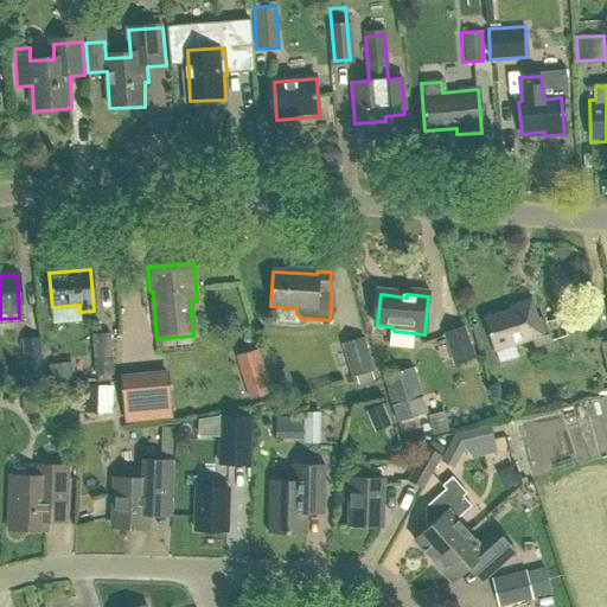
[(510,346),(541,336),(530,301),(506,310),(508,312),(480,321),(491,352),(510,346)]
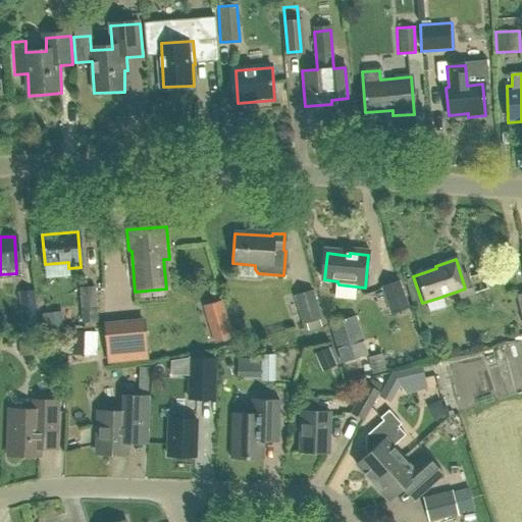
[(407,308),(398,280),(381,286),(390,314),(407,308)]
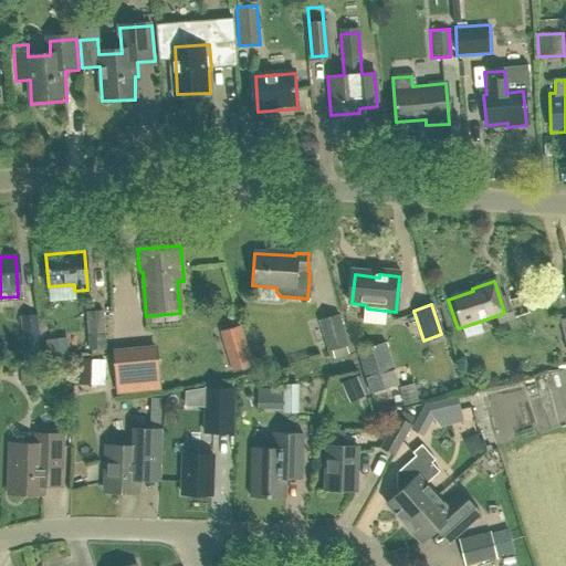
[(106,349),(103,310),(85,311),(88,350),(106,349)]
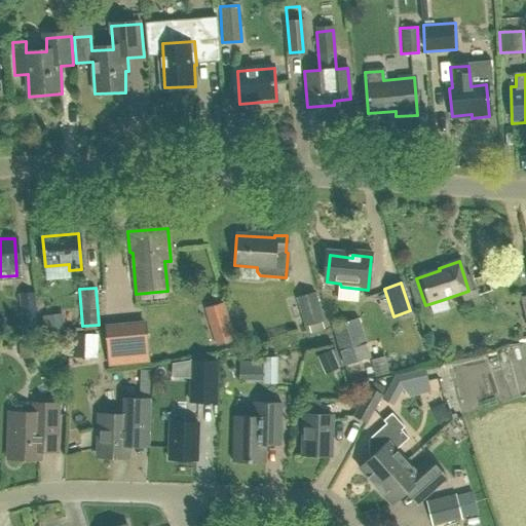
[(37,332),(33,292),(20,294),(24,334),(37,332)]
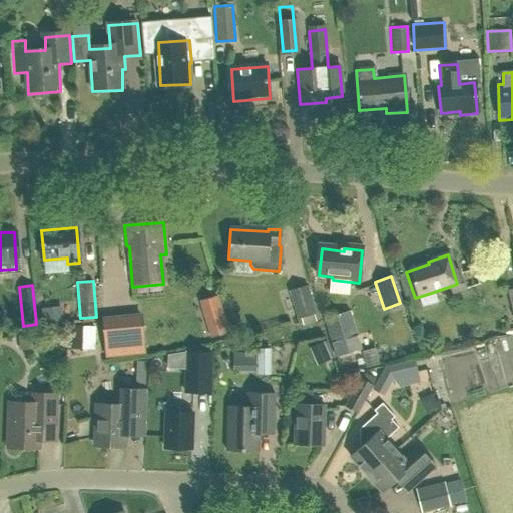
[(317,322),(307,285),(289,290),(296,319),(301,318),(303,326),(317,322)]
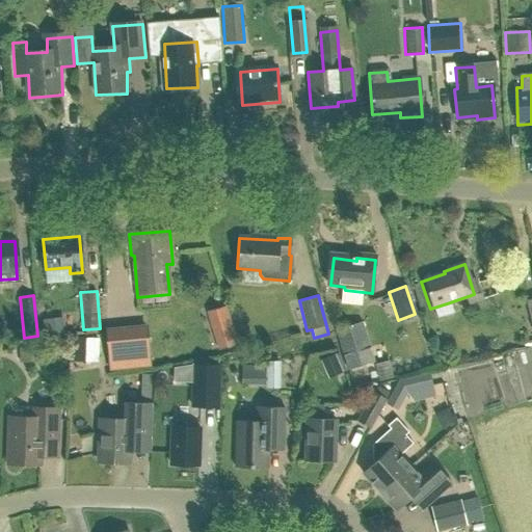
[(379,380),(363,321),(334,329),(351,389),(379,380)]
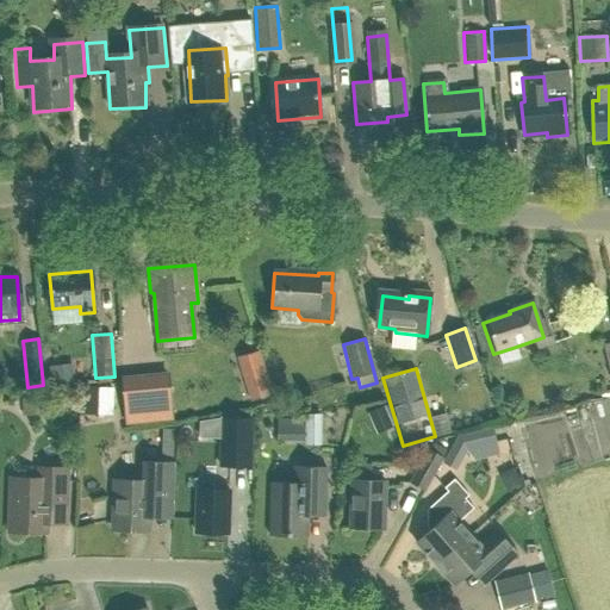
[(323,417),(355,412),(350,387),(321,392),(324,414),(305,417),(311,446),(328,443),(323,417)]
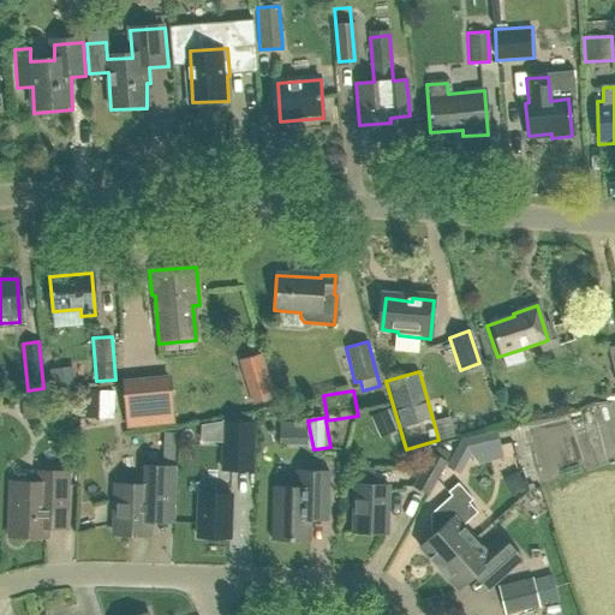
[(225,419),(224,470),(255,471),(257,421),(225,419)]
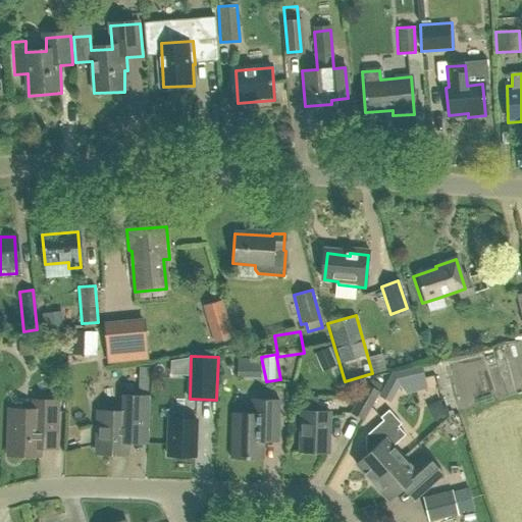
[(378,392),(366,384),(350,412),(363,419),(378,392)]
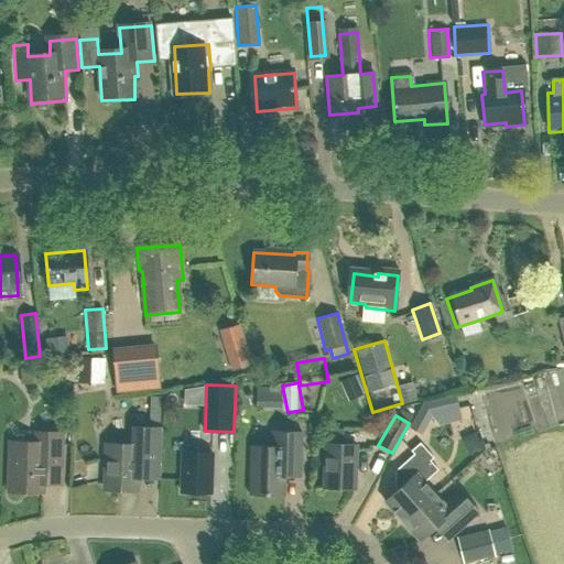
[(160,429),(131,427),(131,445),(104,444),(102,486),(107,491),(138,492),(138,479),(159,480),(160,429)]
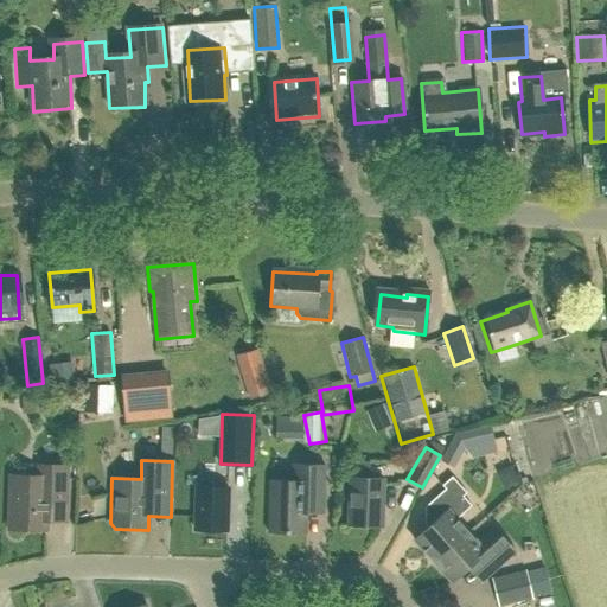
[(324,466),(291,465),(291,481),(269,480),(268,532),(306,534),(306,512),(323,513),(324,466)]
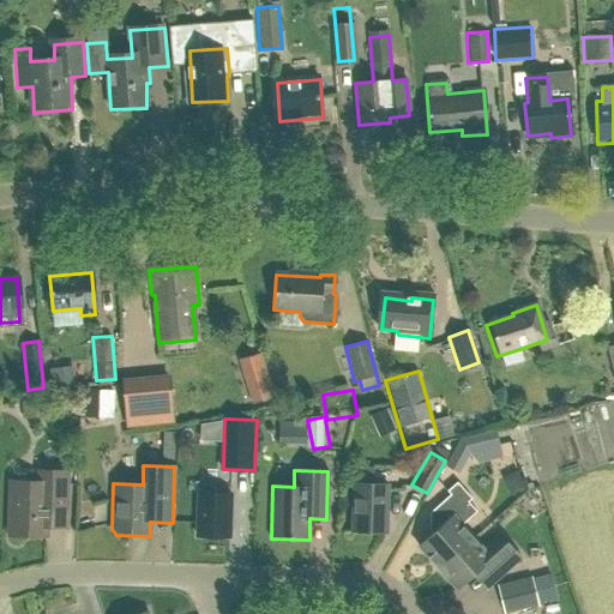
[(38,482),(11,481),(8,536),(47,537),(47,525),(66,527),(67,471),(38,471),(38,482)]
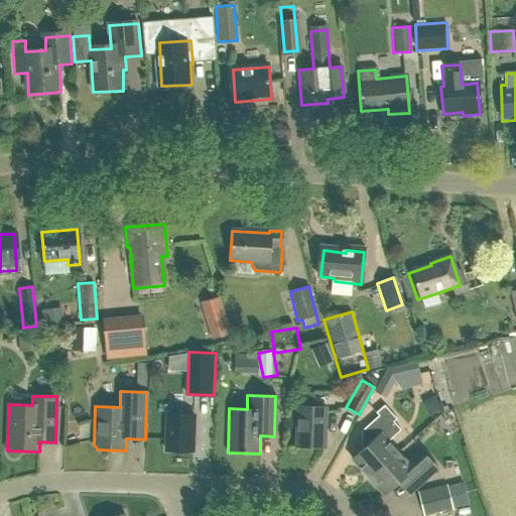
[(369,479),(397,453),(388,441),(400,430),(393,422),(396,419),(384,405),(375,413),(378,416),(361,431),(370,442),(352,459),(369,479)]
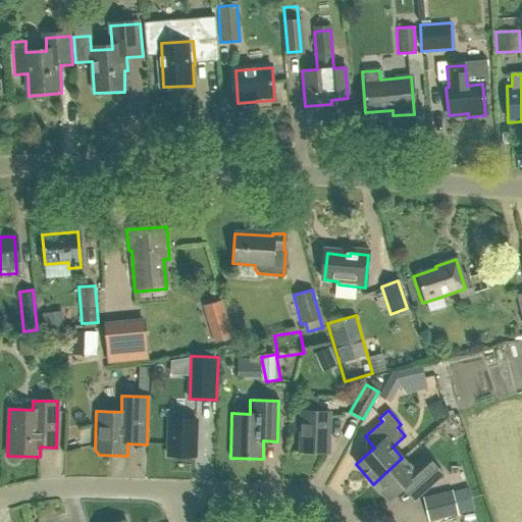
[(329,415),(302,414),(301,455),(328,456),(329,415)]
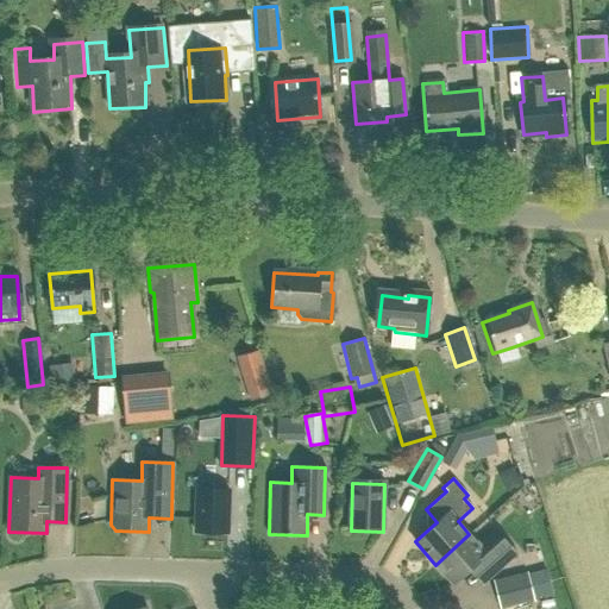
[(228,490),(196,489),(195,532),(227,533),(228,490)]
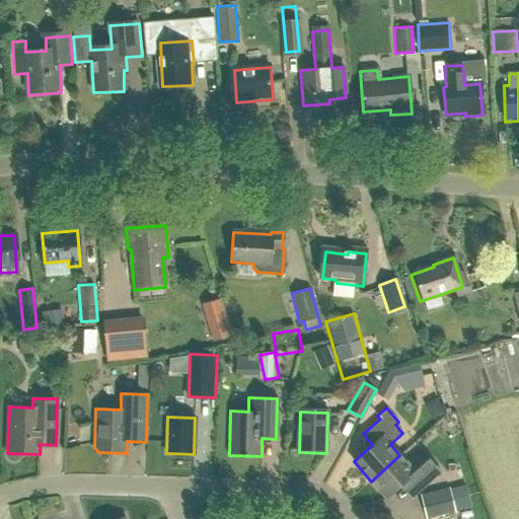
[(399,455),(371,482),(386,499),(406,479),(418,492),(440,471),(429,459),(427,460),(421,453),(409,464),(399,455)]
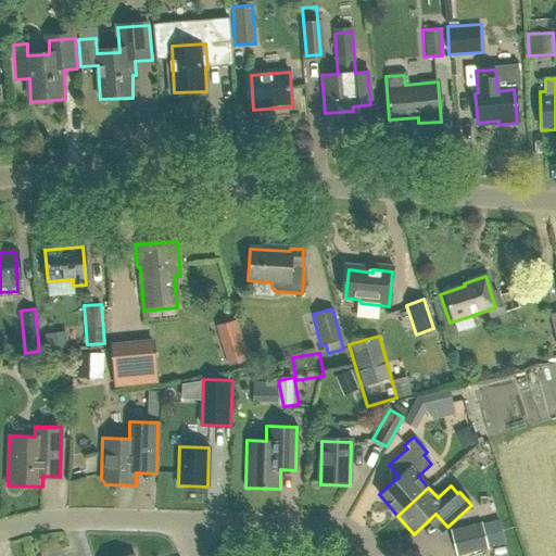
[(451,530),(457,555),(488,547),(481,522),(451,530)]
